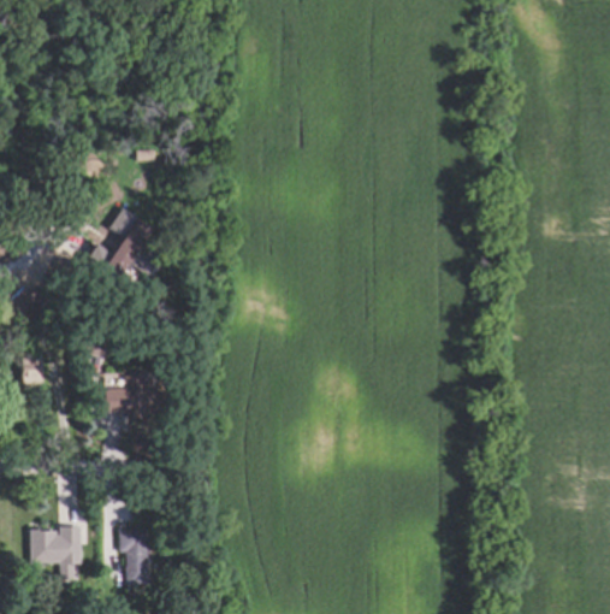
[(137,161),(137,151),(153,151),(153,161),(137,161)]
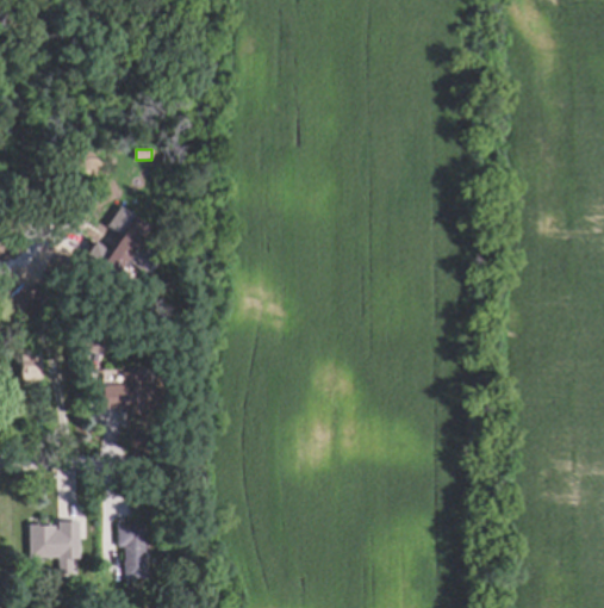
[(117,280),(85,259),(95,242),(111,253),(123,236),(109,227),(122,206),(153,227),(138,248),(161,262),(150,279),(128,264),(117,280)]
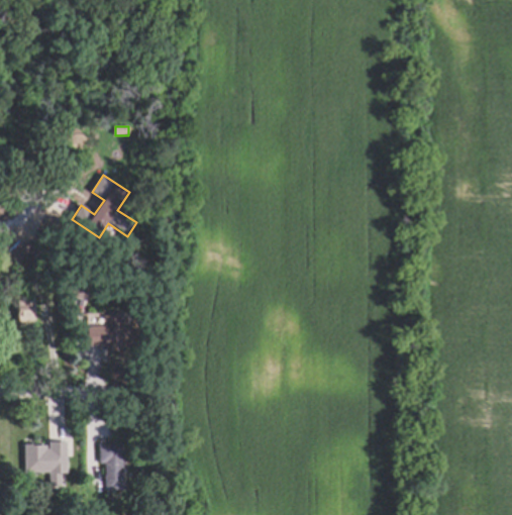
[(70,300),(69,282),(92,281),(92,299),(70,300)]
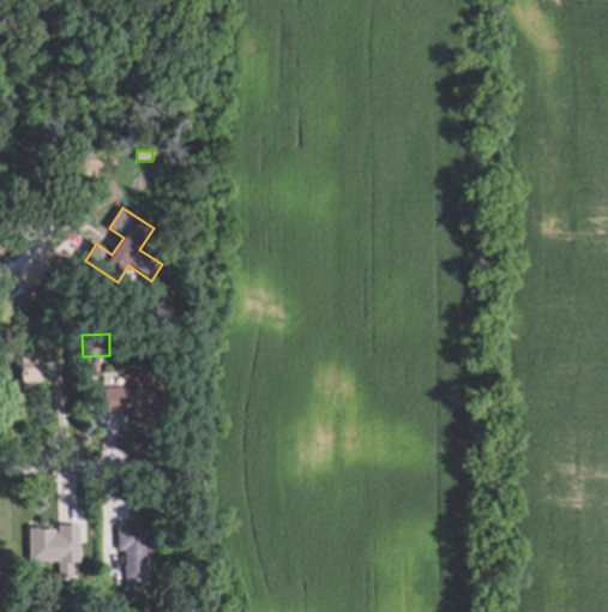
[(16,381),(14,357),(41,354),(42,379),(16,381)]
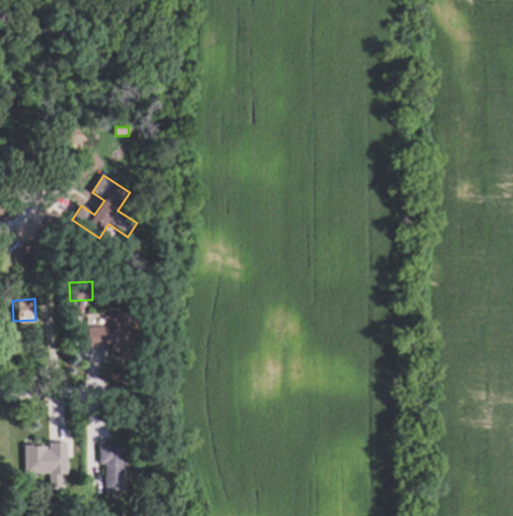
[(106,353),(106,345),(89,345),(89,324),(105,324),(105,314),(124,314),(124,325),(138,325),(138,346),(124,346),(124,353),(106,353)]
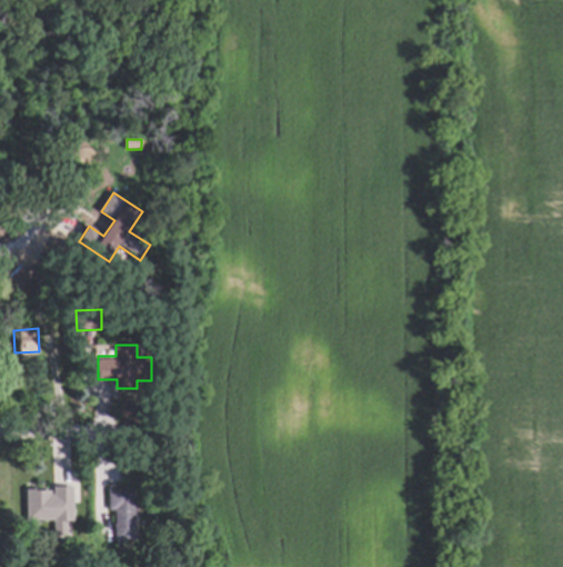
[(72,487),(73,518),(29,518),(29,498),(29,490),(51,491),(51,495),(57,495),(57,488),(72,487)]
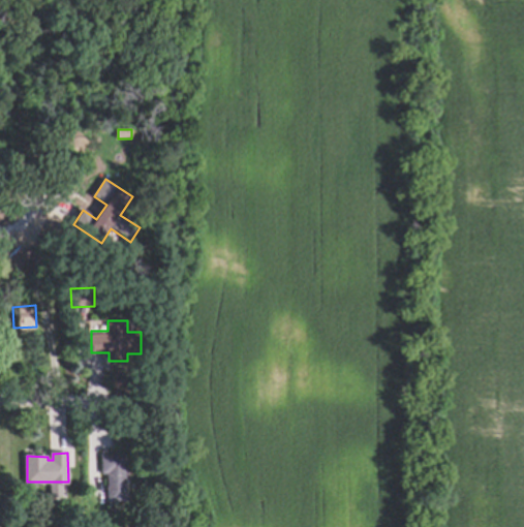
[(108,505),(106,477),(100,477),(100,453),(123,453),(125,505),(108,505)]
